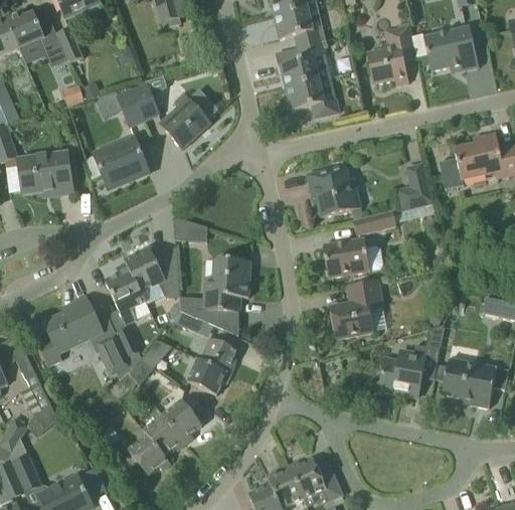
[(56,0),(65,19),(102,3),(101,0),(56,0)]
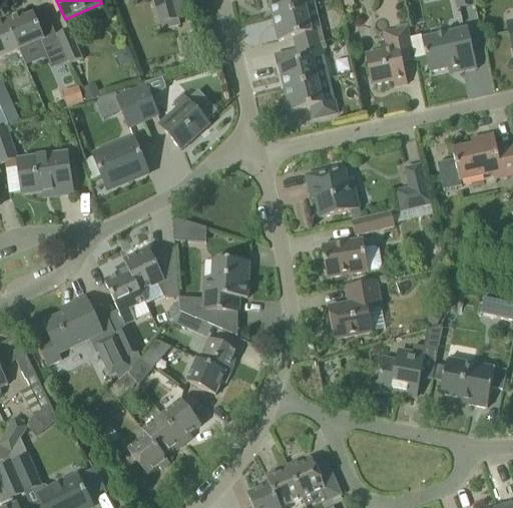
[(153,0),(159,20),(179,15),(174,0),(153,0)]
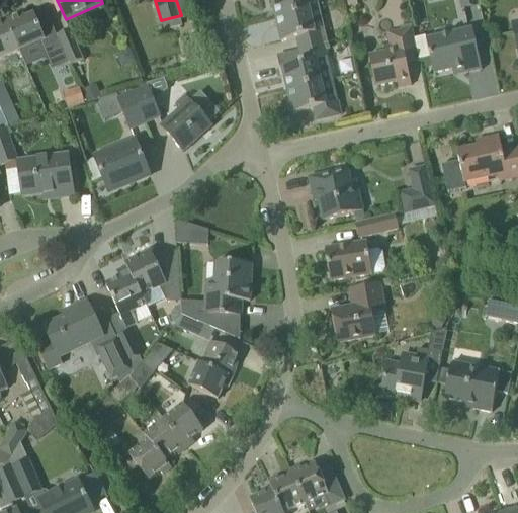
[(271,0),(275,14),(309,6),(307,0),(271,0)]
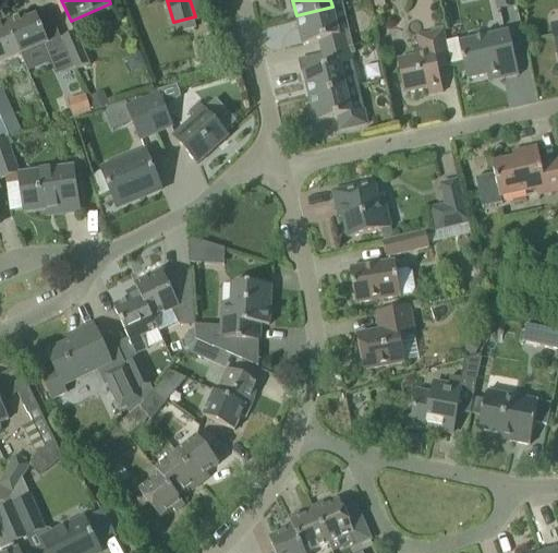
[(332,7),(296,15),(303,40),(319,37),(323,50),(350,44),(352,43),(350,31),(339,33),(332,7)]
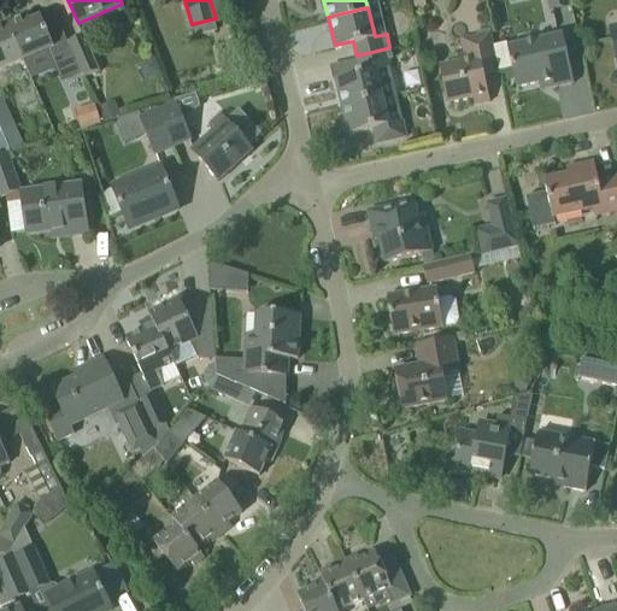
[(28,12),(9,21),(23,58),(54,45),(41,13),(30,18),(28,12)]
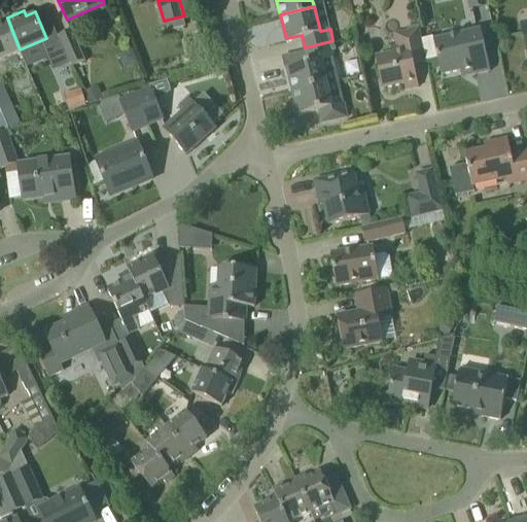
[(0,57),(20,49),(7,18),(0,21),(0,57)]
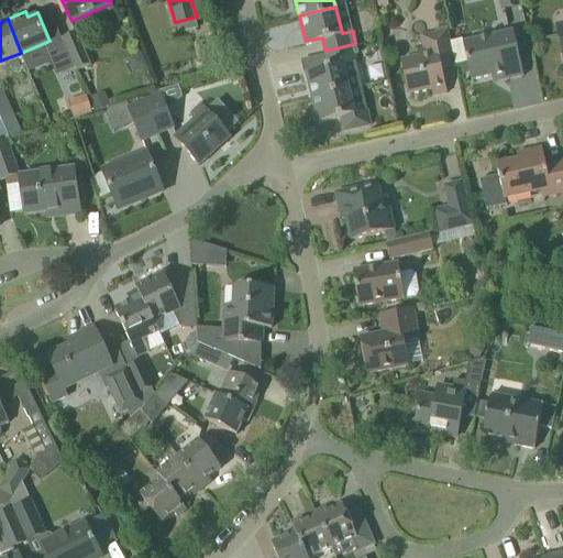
[(442,66),(455,64),(446,26),(420,32),(422,45),(418,46),(419,53),(400,56),(408,91),(431,86),(432,93),(439,90),(438,85),(445,84),(442,66)]
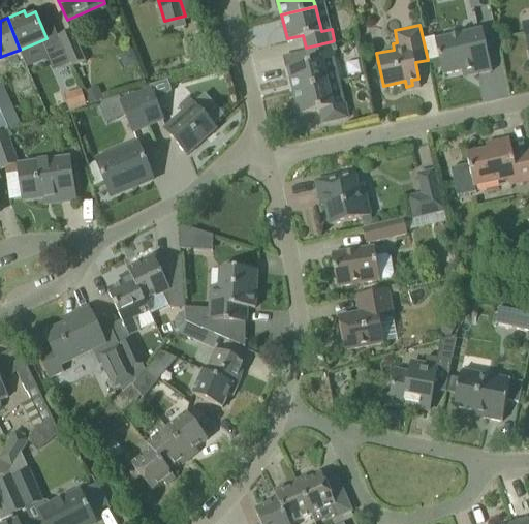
[(435,36),(438,52),(442,71),(470,65),(471,72),(492,68),(481,26),(435,36)]
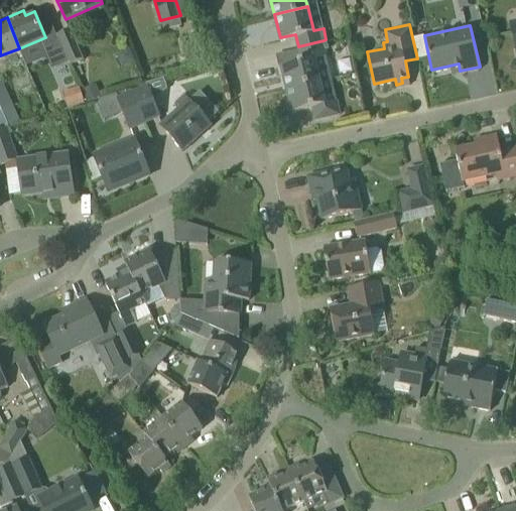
[(57,35),(68,58),(70,61),(83,55),(71,26),(56,32),(57,35)]
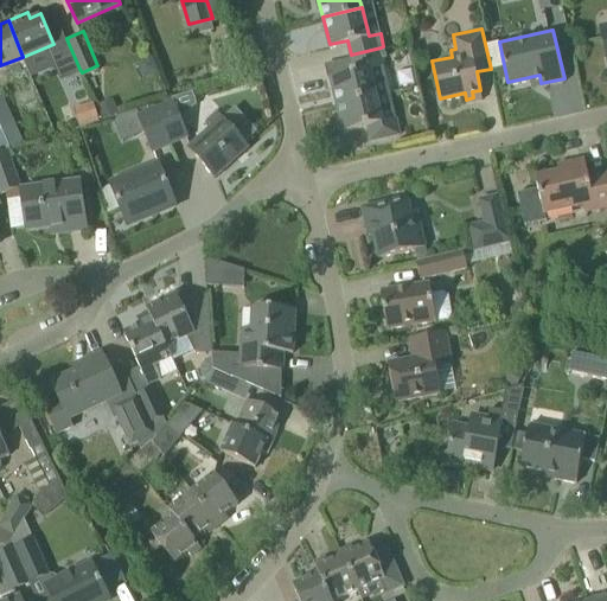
[(80,69),(68,42),(53,48),(70,83),(84,77),(82,72),(80,69)]
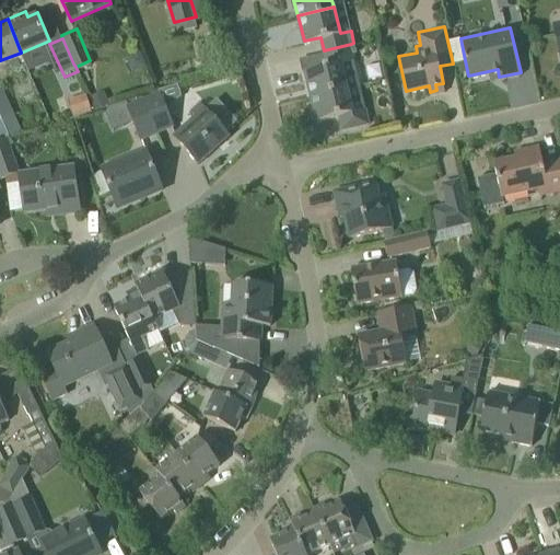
[(326,64),(304,69),(311,93),(347,84),(341,61),(354,58),(351,44),(324,50),(323,50),(326,64)]
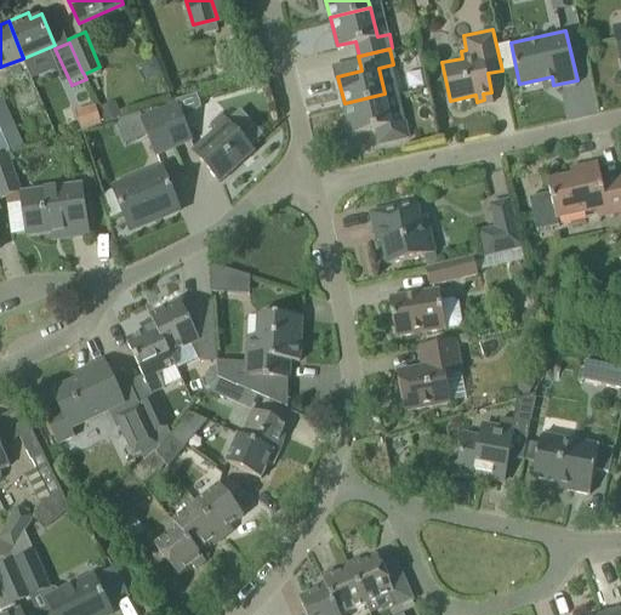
[(240,53),(226,57),(229,74),(245,70),(240,53)]
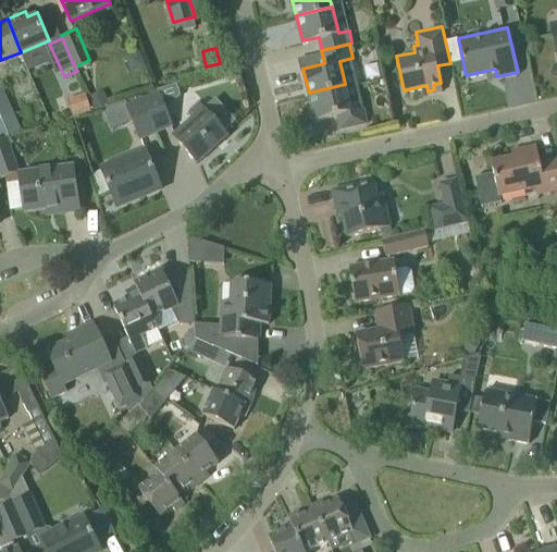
[(345,84),(309,93),(314,119),(337,113),(341,126),(368,120),(364,106),(350,109),(345,84)]
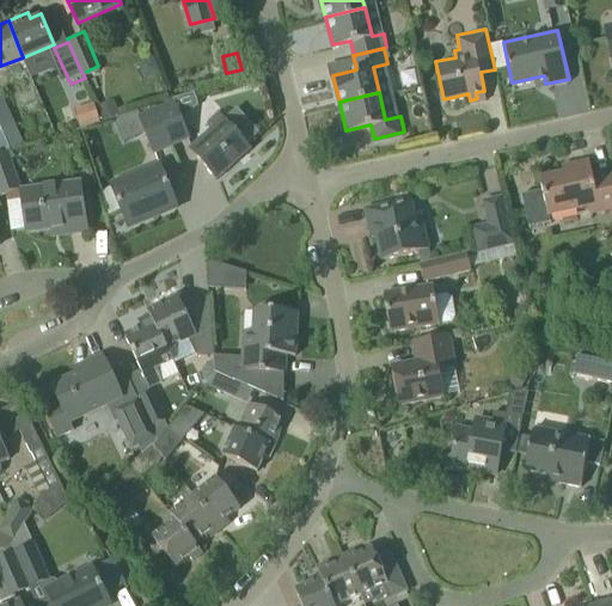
[(0,95),(0,118),(12,146),(24,140),(4,93),(0,95)]
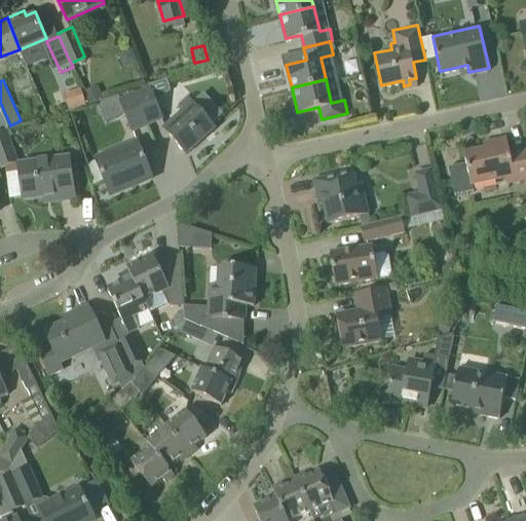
[(81,89),(86,102),(103,95),(98,82),(81,89)]
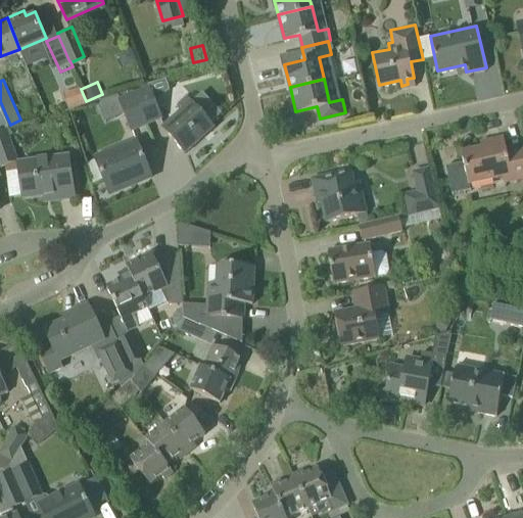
[(149,83),(135,89),(148,122),(163,115),(149,83)]
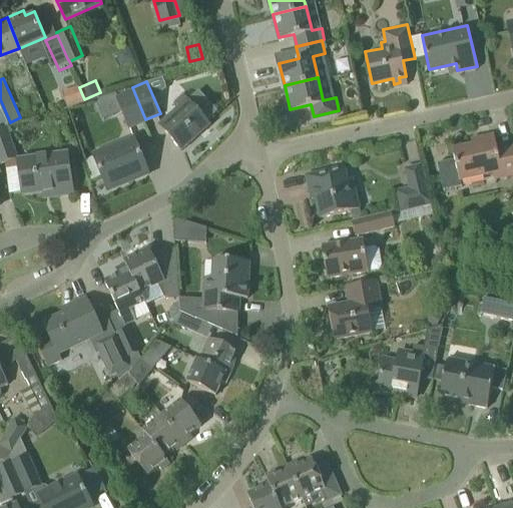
[(78,84),(62,88),(67,104),(83,99),(78,84)]
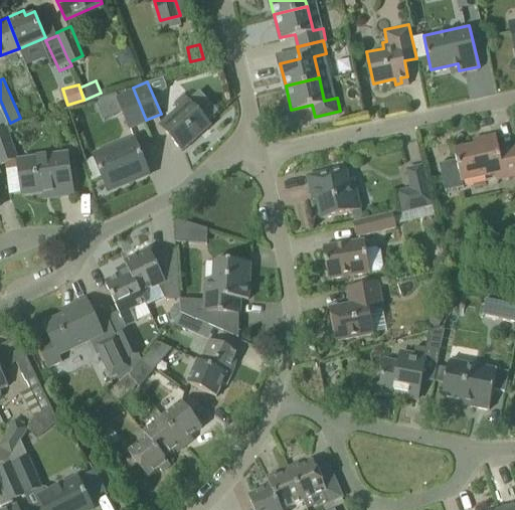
[(146,120),(133,88),(118,94),(116,91),(96,97),(104,117),(122,110),(129,128),(146,120)]
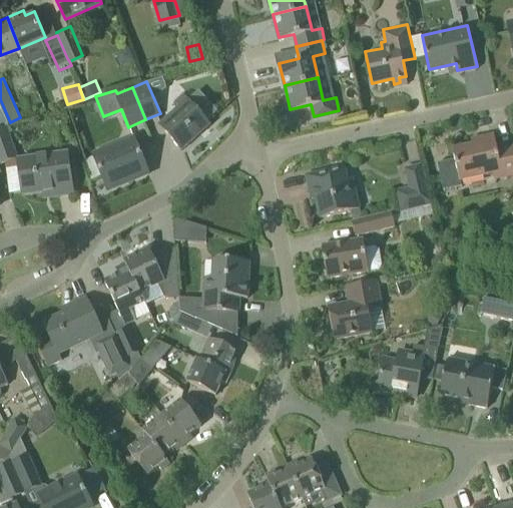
[(174,100),(178,103),(157,121),(181,147),(210,121),(207,117),(217,108),(198,87),(188,96),(183,91),(174,100)]
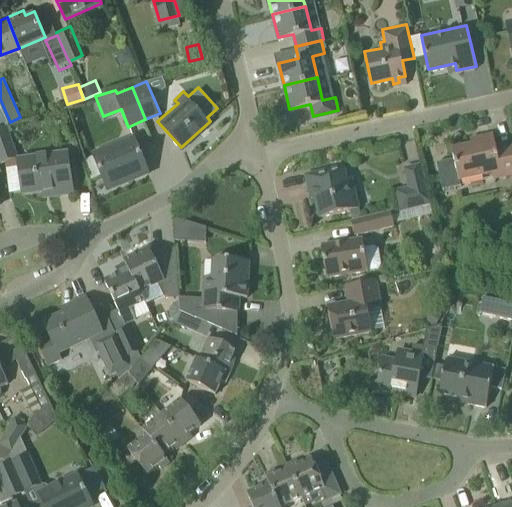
[(0,161),(18,155),(7,123),(0,125),(0,161)]
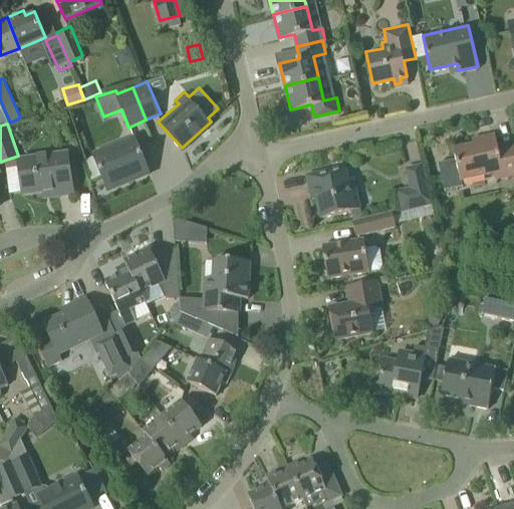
[(513,143),(498,148),(495,132),(479,135),(481,140),(453,146),(456,157),(438,161),(444,188),(463,184),(462,180),(494,172),(495,178),(513,173),(513,143)]
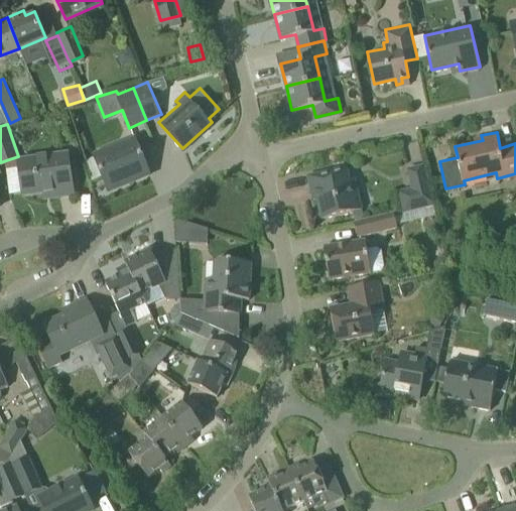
[(93,151),(101,169),(108,188),(149,171),(134,134),(93,151)]
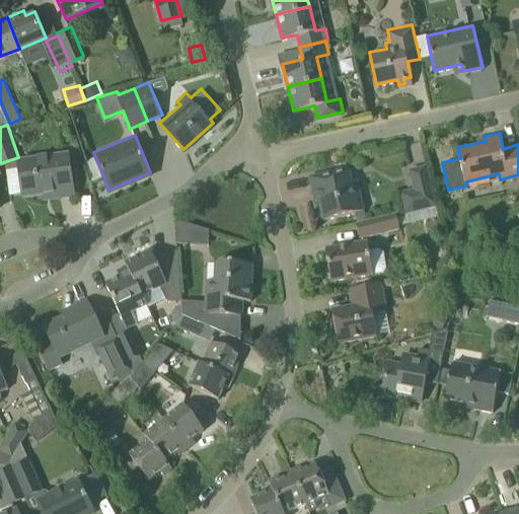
[(18,157),(23,194),(53,190),(54,196),(74,193),(68,150),(18,157)]
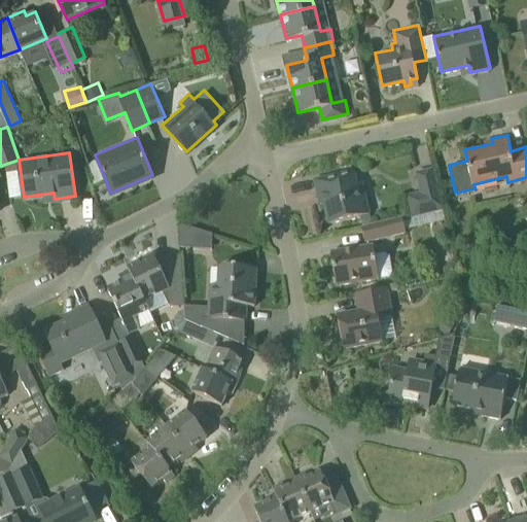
[(406,195),(411,215),(443,207),(433,166),(414,170),(419,190),(406,195)]
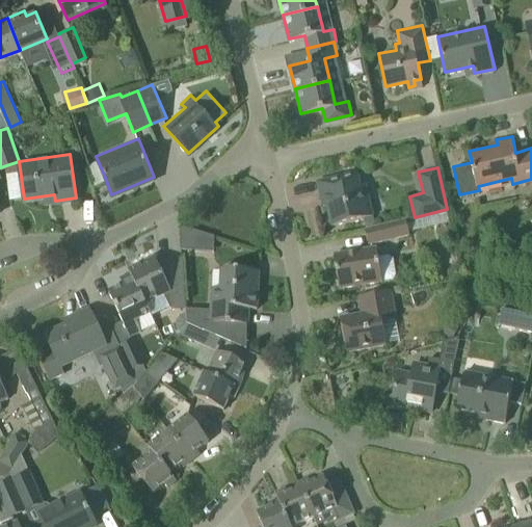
[(317,179),(322,203),(326,203),(331,224),(373,213),(366,181),(361,182),(356,169),(317,179)]
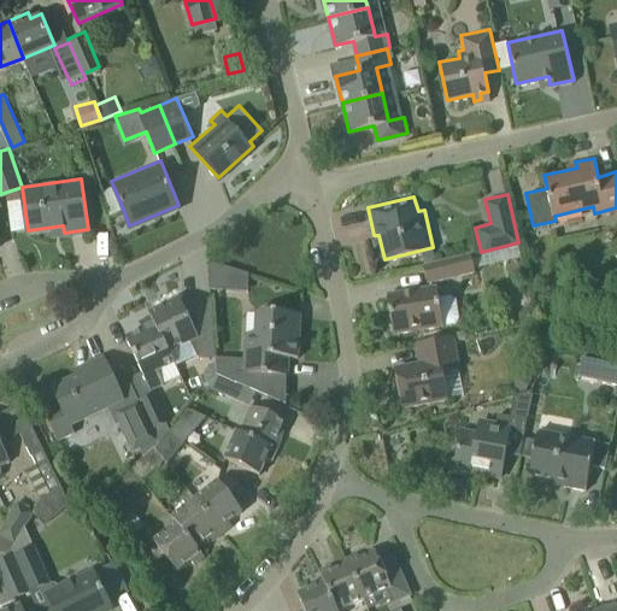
[(423,263),(428,282),(475,270),(470,251),(423,263)]
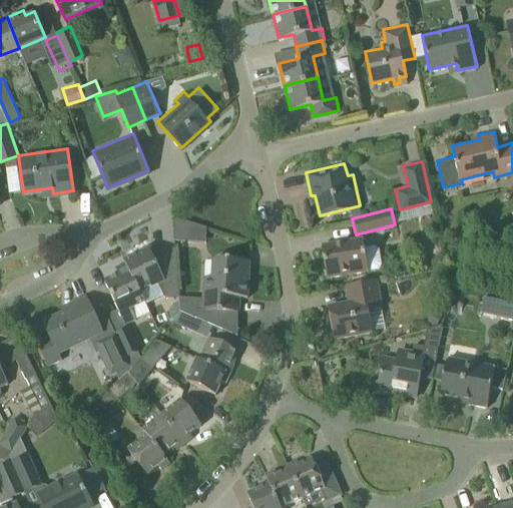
[(375,241),(364,243),(363,235),(322,242),(327,276),(368,269),(379,267),(382,263),(379,245),(375,241)]
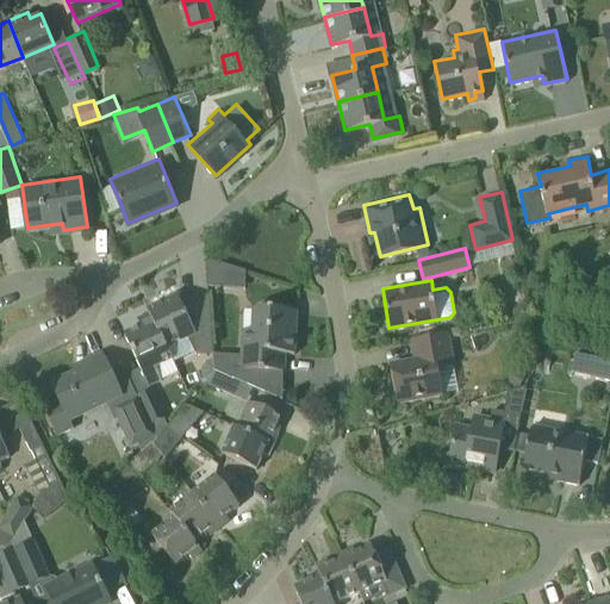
[(148,306),(149,310),(150,309),(168,346),(188,336),(197,353),(212,352),(209,290),(178,292),(148,306)]
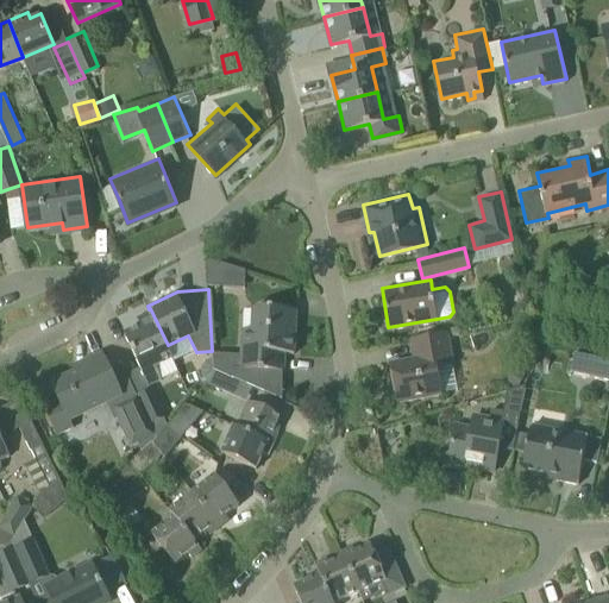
[(512,308),(514,316),(528,313),(526,299),(518,300),(512,308)]
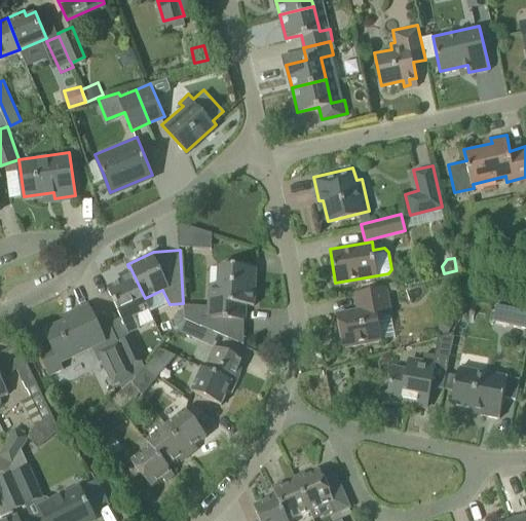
[(207,315),(224,317),(245,318),(246,302),(254,302),(256,265),(219,263),(218,282),(209,282),(207,315)]
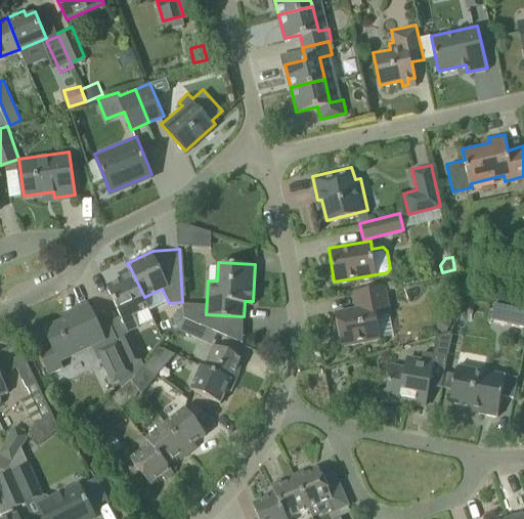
[(129,265),(128,266),(118,271),(121,277),(106,285),(129,330),(140,325),(134,313),(148,306),(144,297),(129,265)]
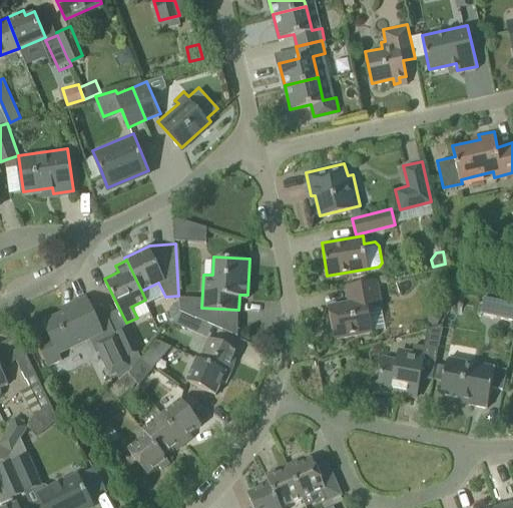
[(329,304),(335,337),(372,330),(368,308),(383,305),(378,278),(346,284),(349,300),(329,304)]
